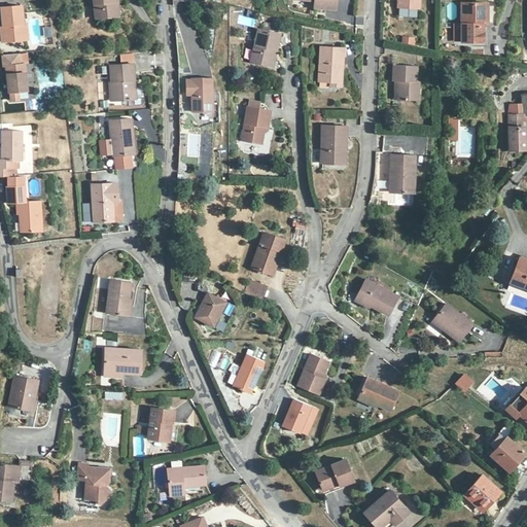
[(118,2),(117,0),(94,0),(96,19),(116,18),(115,2),(118,2)]
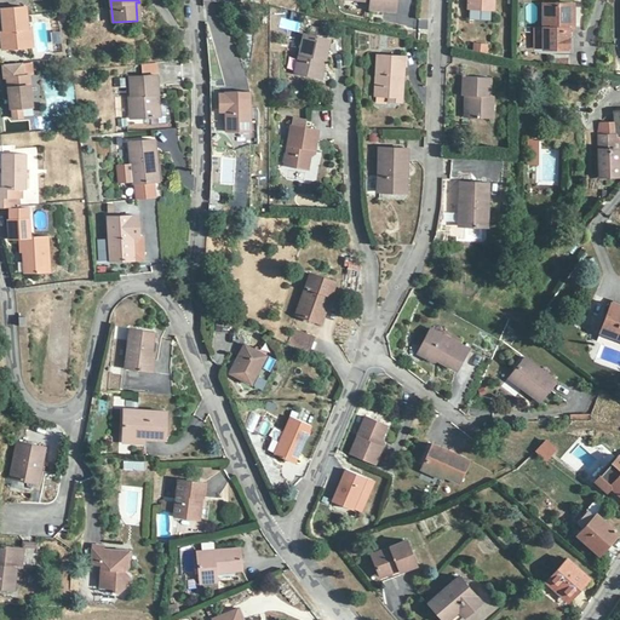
[(356,0),(372,1),(371,9),(396,11),(397,0),(356,0)]
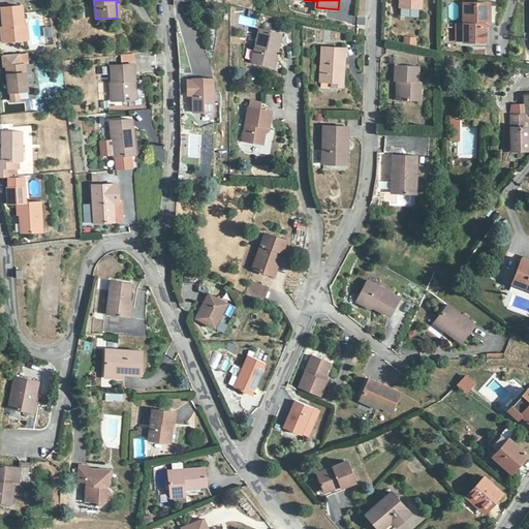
[(422,0),(399,0),(399,7),(422,8),(422,0)]
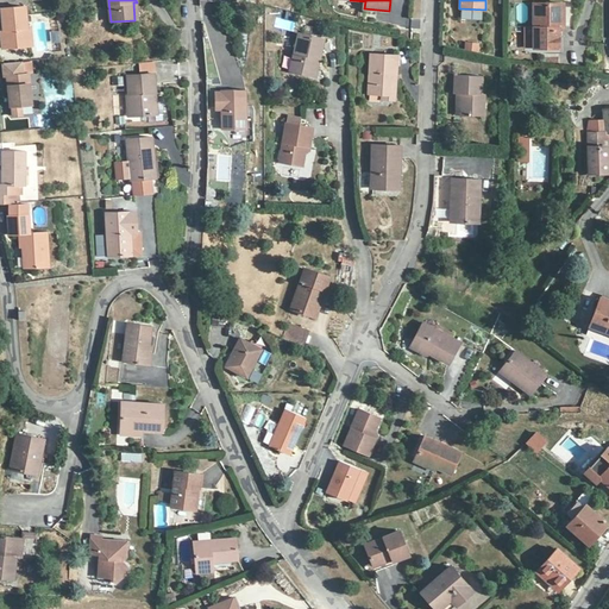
[(564,27),(563,4),(534,4),(534,49),(547,49),(559,49),(559,37),(559,27),(564,27)]
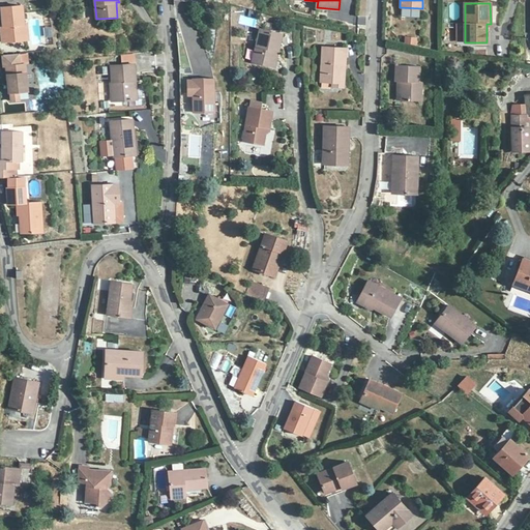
[(25,23),(23,5),(2,7),(3,25),(5,25),(6,30),(1,30),(2,41),(29,39),(27,23),(25,23)]
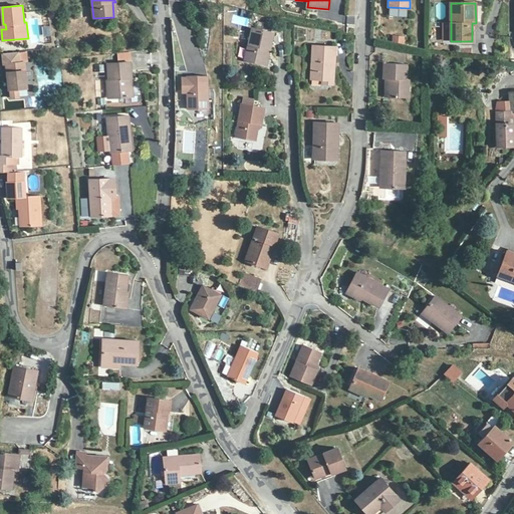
[(273,34),(252,29),(245,61),(263,65),(267,49),(269,49),(273,34)]
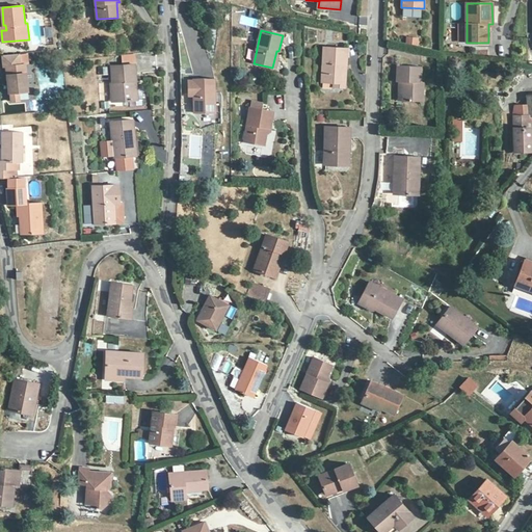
[(493,32),(488,32),(488,43),(478,43),(478,47),(493,47),(493,32)]
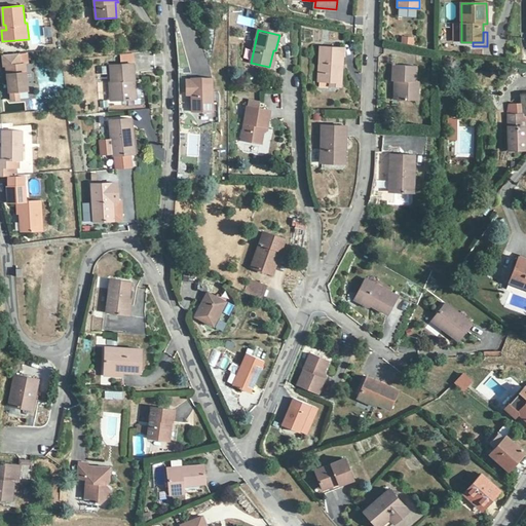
[(402,44),(413,45),(414,37),(402,36),(402,44)]
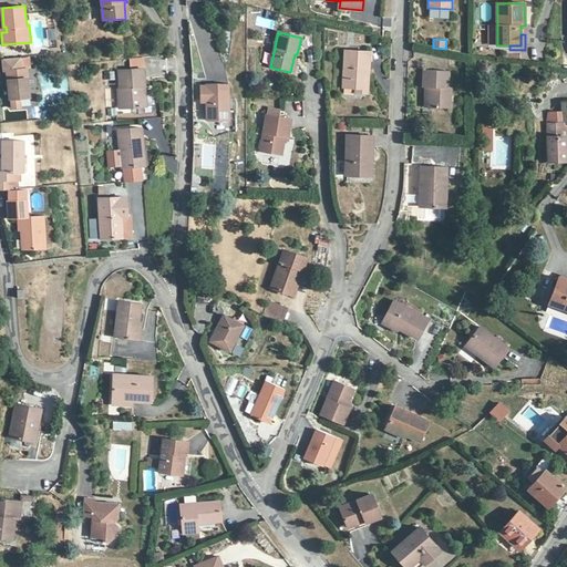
[(369,51),(344,50),(342,88),(356,89),(363,89),(364,70),(369,70),(369,51)]
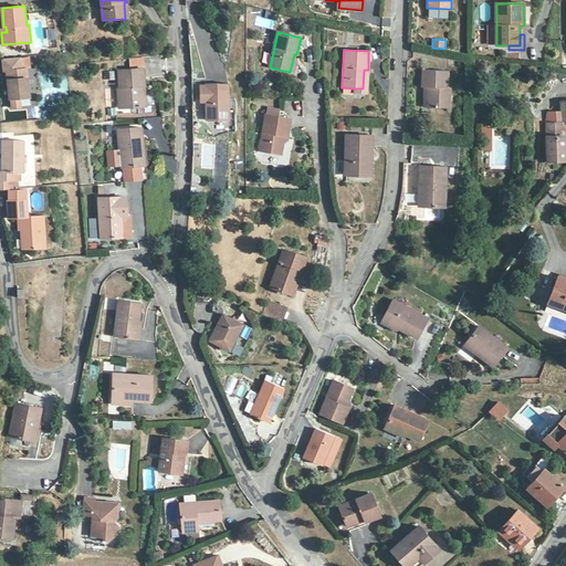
[(22,70),(21,58),(2,59),(3,72),(7,72),(9,100),(11,100),(12,108),(21,107),(20,98),(30,97),(27,69),(22,70)]
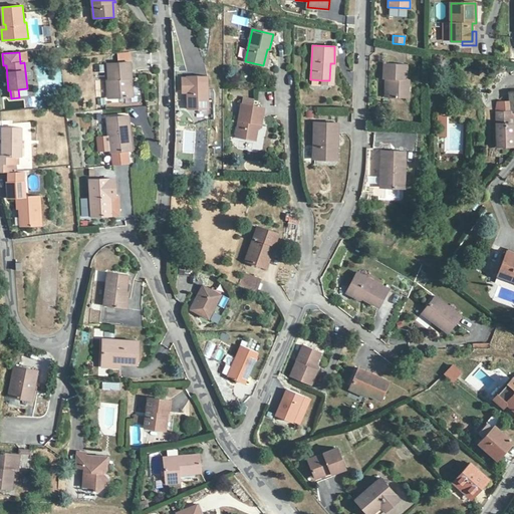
[(116,53),(117,62),(131,61),(130,52),(116,53)]
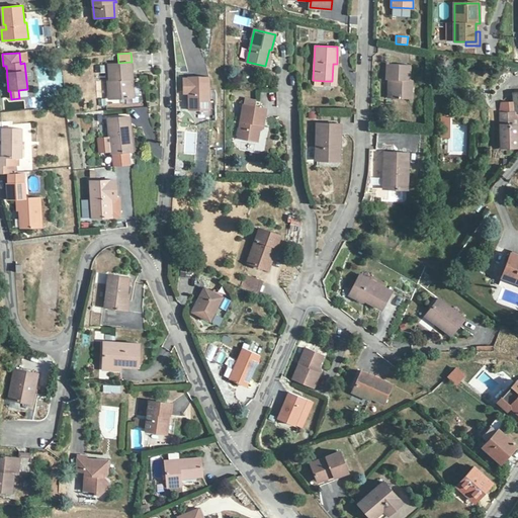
[(133,79),(132,73),(132,63),(108,65),(110,81),(108,81),(109,99),(131,98),(130,80),(133,79)]
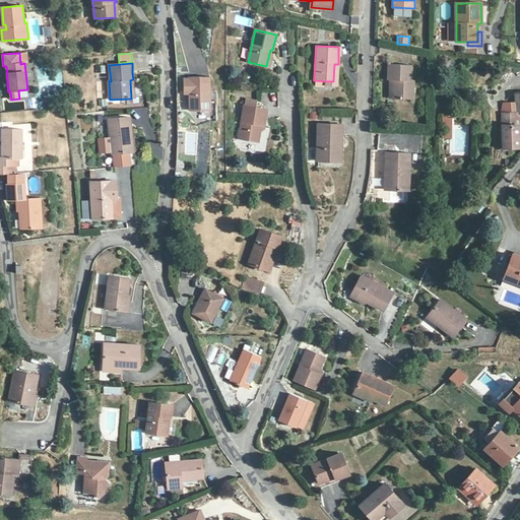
[(338,64),(334,64),(333,81),(326,81),(326,85),(337,85),(338,64)]
